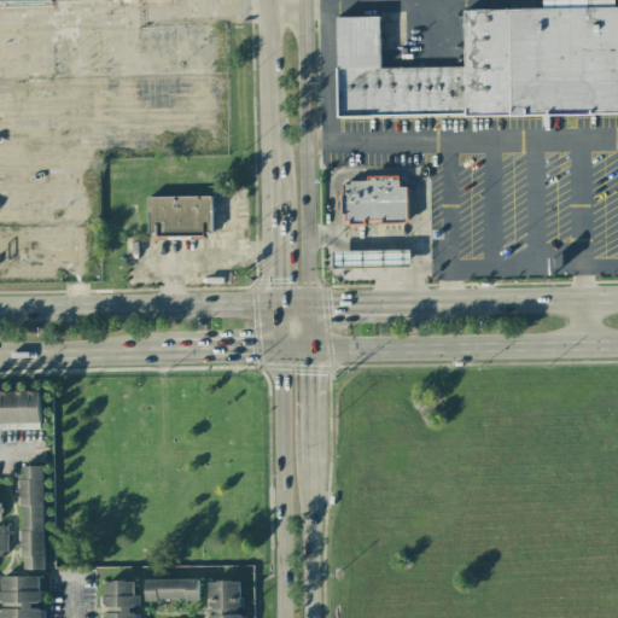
[(338,117),(617,112),(617,7),(614,7),(613,0),(542,0),(543,9),(464,10),(465,66),(380,68),(380,17),(337,17),(338,117)]
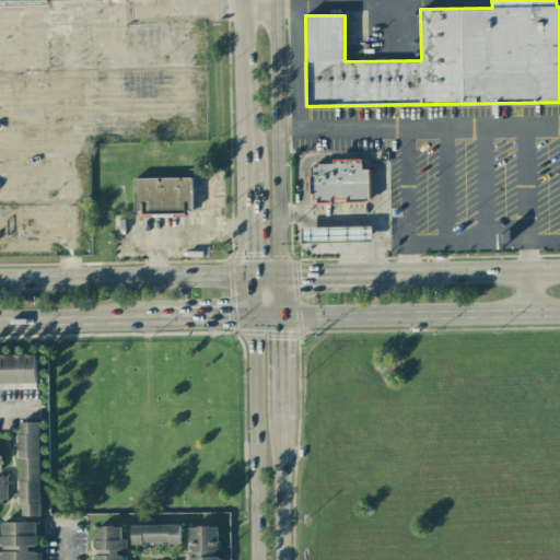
[(361,162),(312,162),(312,202),(370,202),(369,168),(361,168),(361,162)]
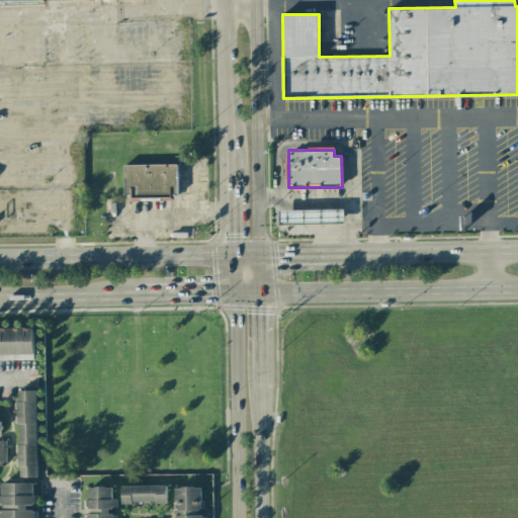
[(123,165),(124,199),(177,198),(176,164),(123,165)]
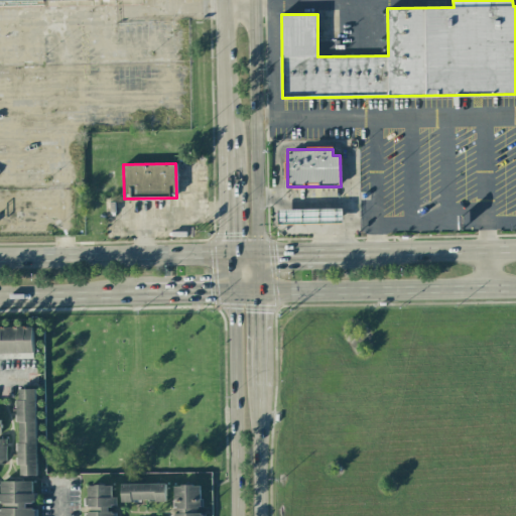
[(278,210),(278,224),(343,223),(343,209),(278,210)]
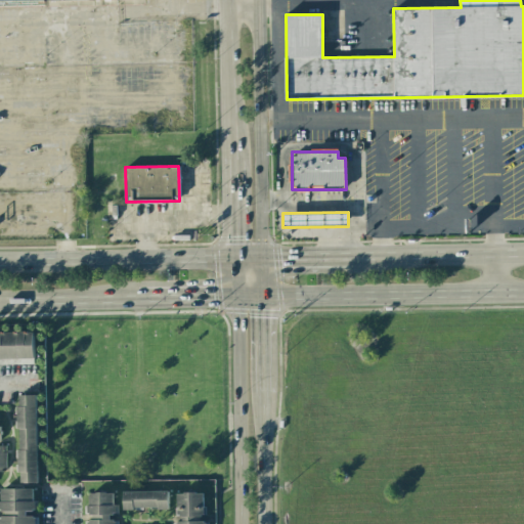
[(0,358),(34,358),(33,331),(0,332),(0,358)]
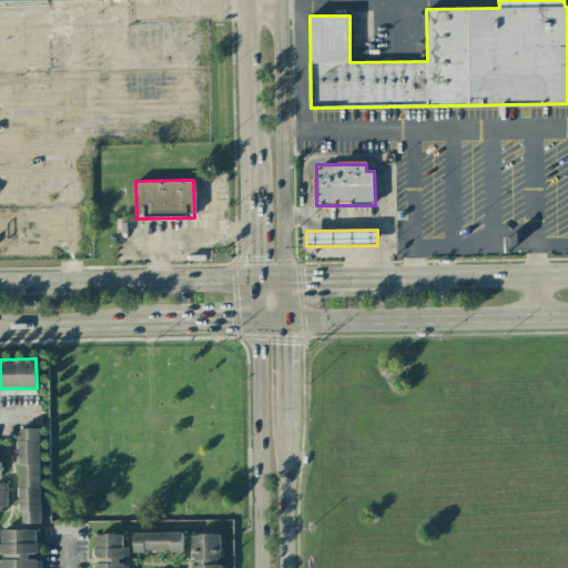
[(39,428),(19,428),(20,524),(41,524),(39,428)]
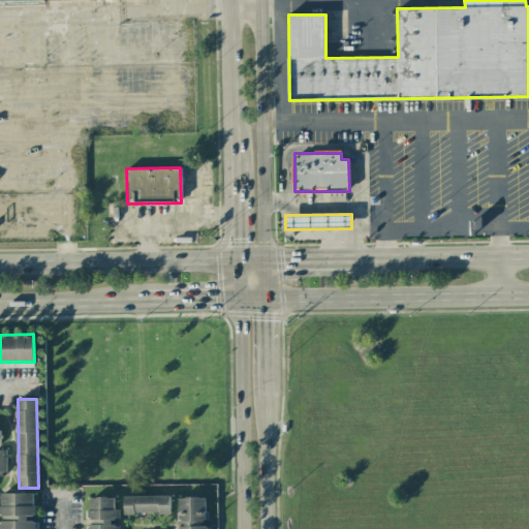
[(0,493),(0,528),(34,528),(34,522),(27,522),(27,516),(34,516),(34,493),(0,493)]
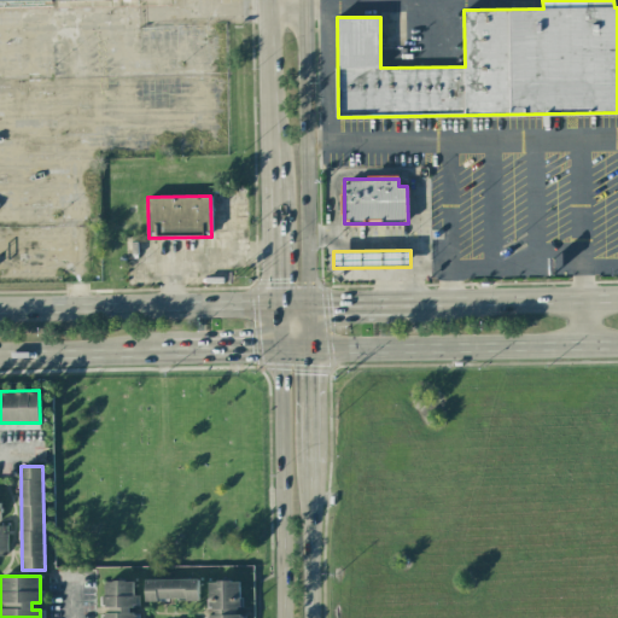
[(145,579),(145,600),(198,600),(198,578),(145,579)]
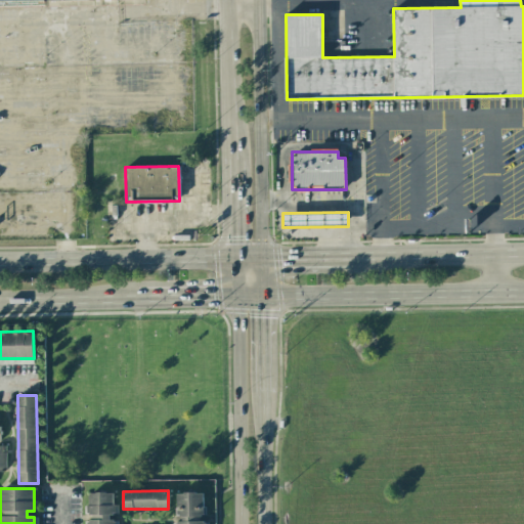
[(204,492),(178,493),(178,521),(176,521),(175,523),(208,523),(208,522),(205,522),(204,492)]
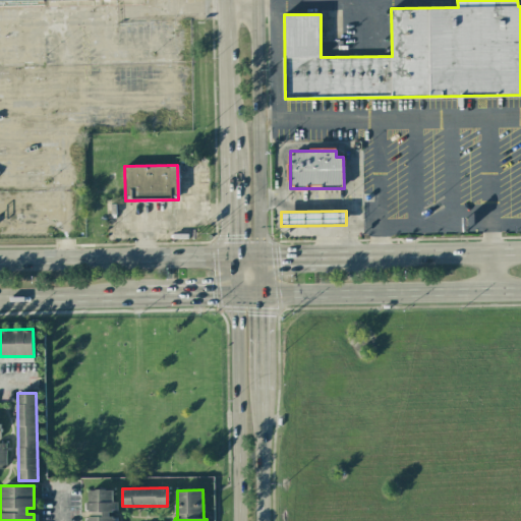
[(114,520),(115,518),(110,518),(110,511),(116,511),(117,502),(113,502),(113,490),(89,490),(88,520),(114,520)]
